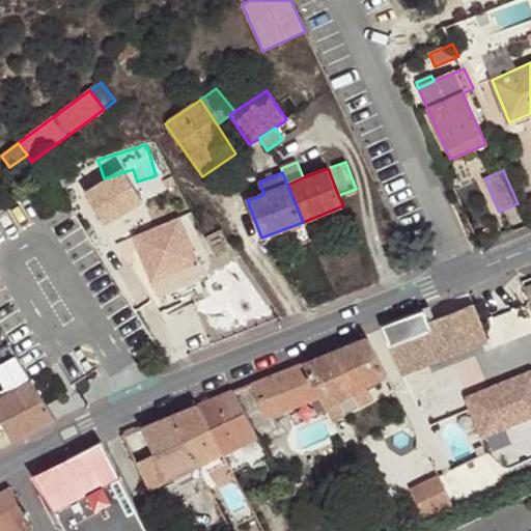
[(130,226),(159,296),(176,288),(178,294),(189,288),(187,284),(205,277),(176,207),(130,226)]
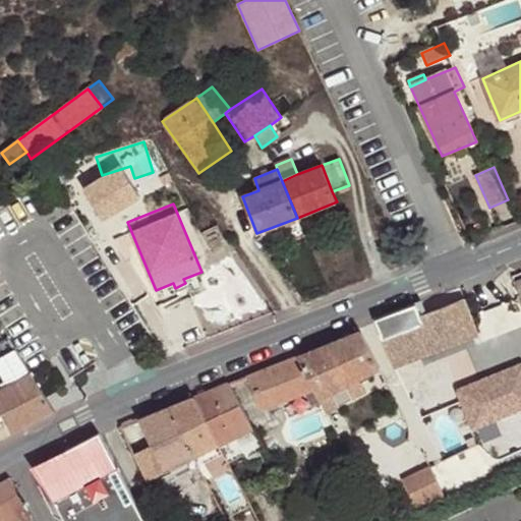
[(204,232),(211,247),(224,241),(217,226),(204,232)]
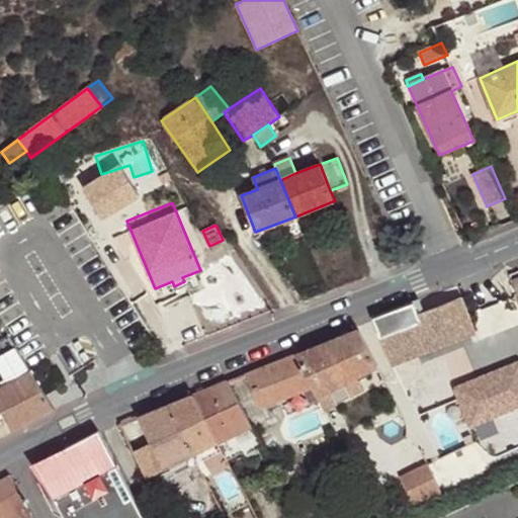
[(414,303),(373,318),(392,365),(476,333),(461,296),(418,313),(414,303)]
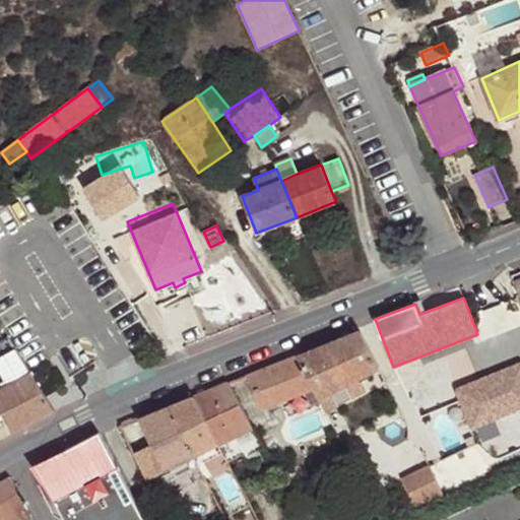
[(519,301),(490,306),(493,330),(519,325),(519,301)]
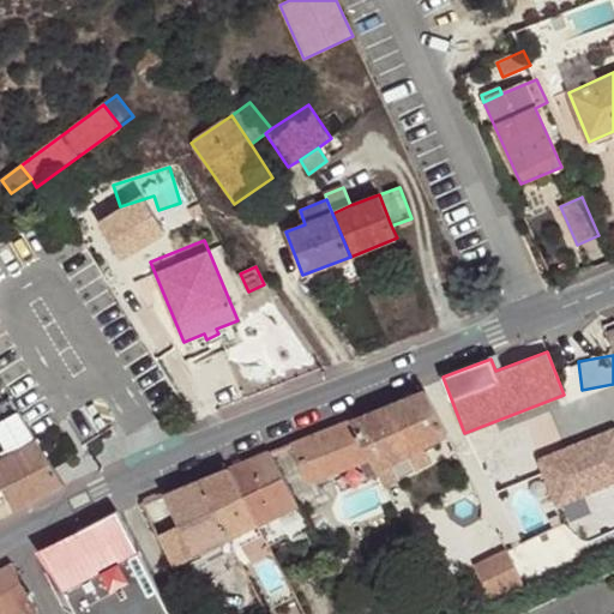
[(387,405),(421,468),(432,463),(423,449),(447,435),(425,390),(387,405)]
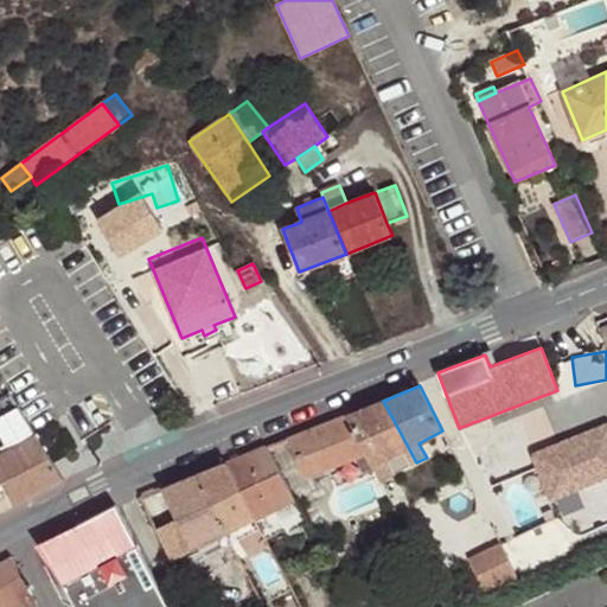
[(25,496),(63,477),(38,436),(12,395),(0,401),(0,429),(11,451),(4,454),(0,455),(0,474),(14,502),(25,496)]
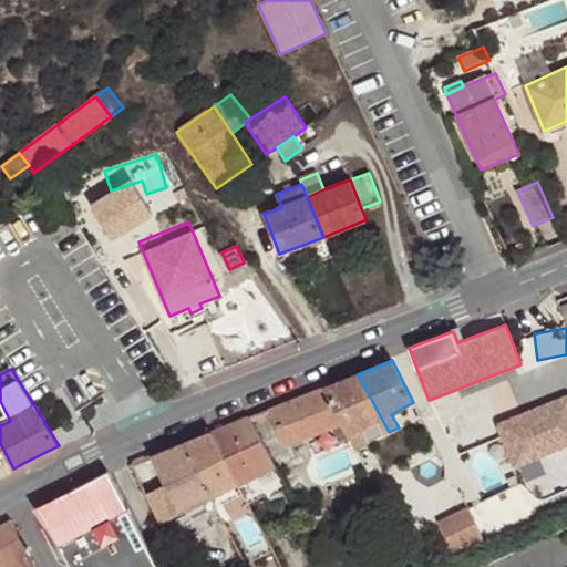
[(325,388),(341,423),(354,450),(369,442),(363,431),(378,423),(383,434),(389,432),(358,374),(325,388)]
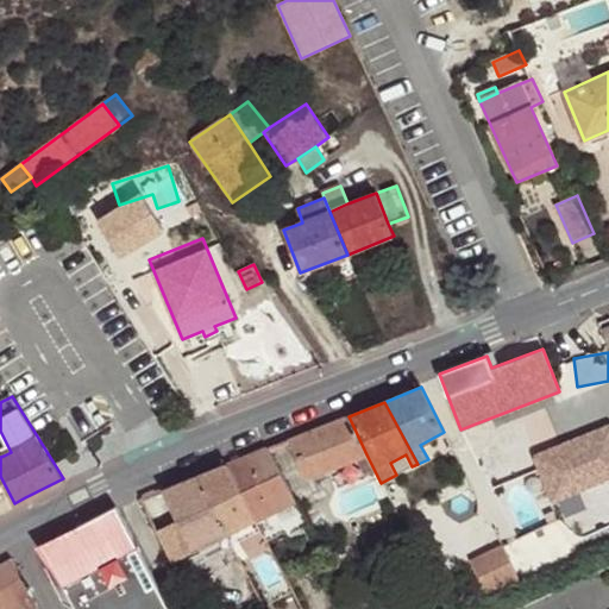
[(349,416),(289,440),(305,479),(366,454),(349,416)]
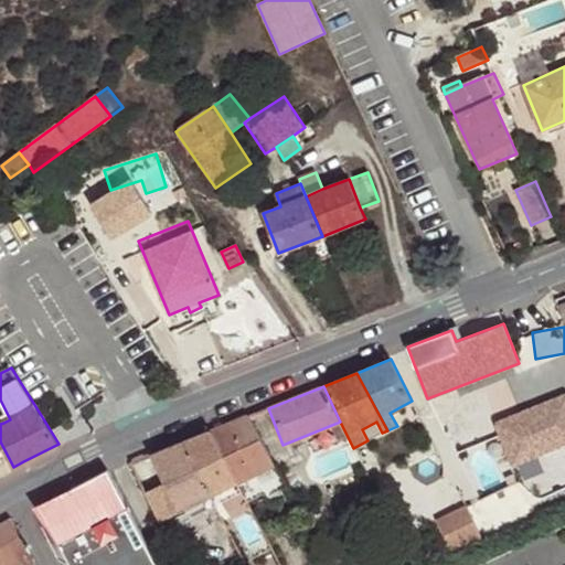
[(501,437),(512,465),(552,448),(535,407),(477,432),(482,445),(501,437)]
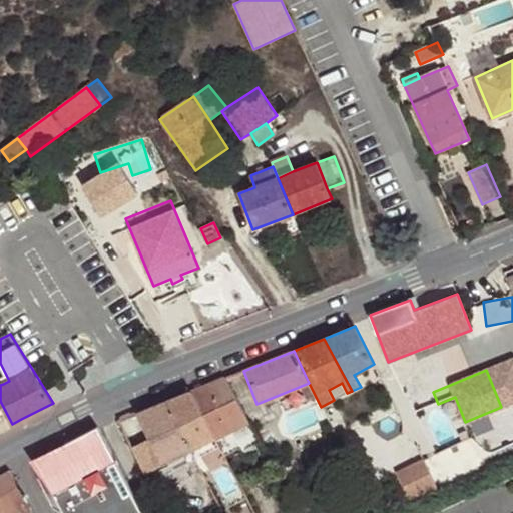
[(225,378),(192,391),(215,438),(248,421),(225,378)]
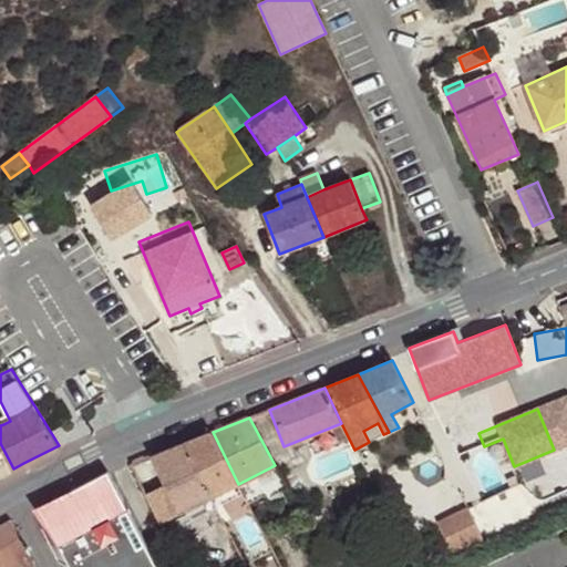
[(213,432),(185,443),(212,497),(238,484),(213,432)]
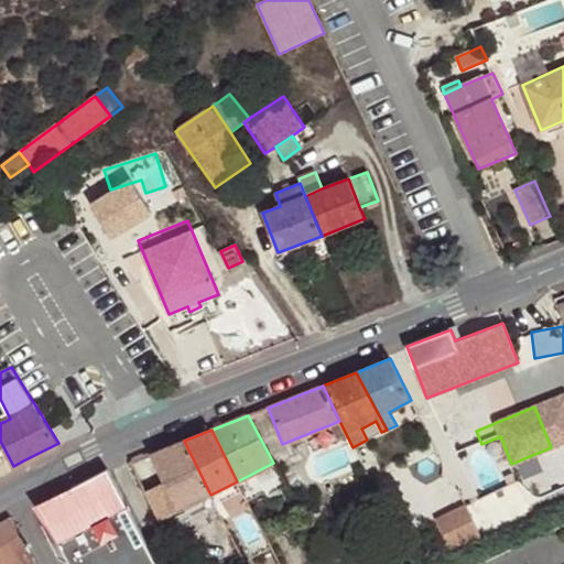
[(0,473),(13,466),(0,441),(0,473)]
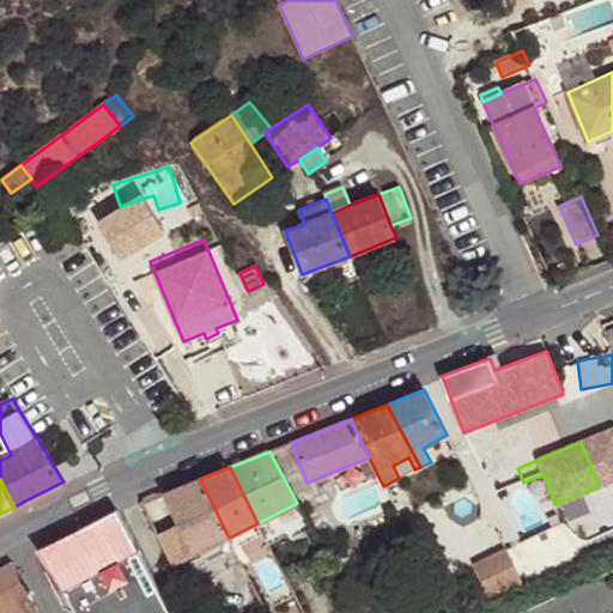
[(229,538),(200,479),(164,495),(177,521),(157,532),(174,565),(229,538)]
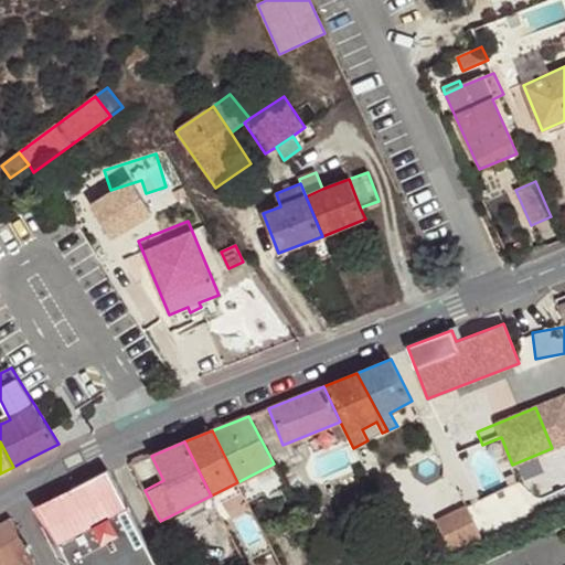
[(150,564),(157,562),(112,472),(33,507),(64,564),(150,564)]
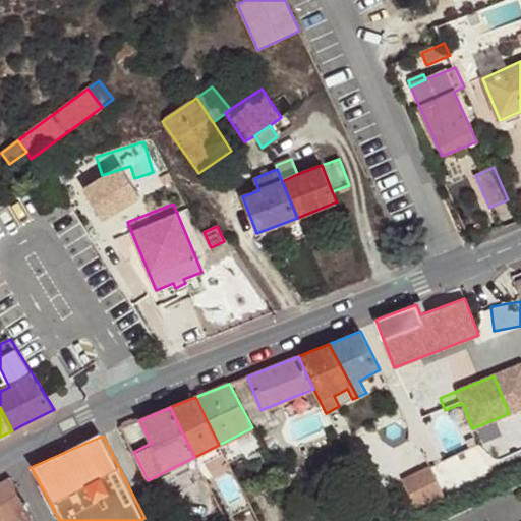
[(442,462),(449,479),(487,461),(479,444),(442,462)]
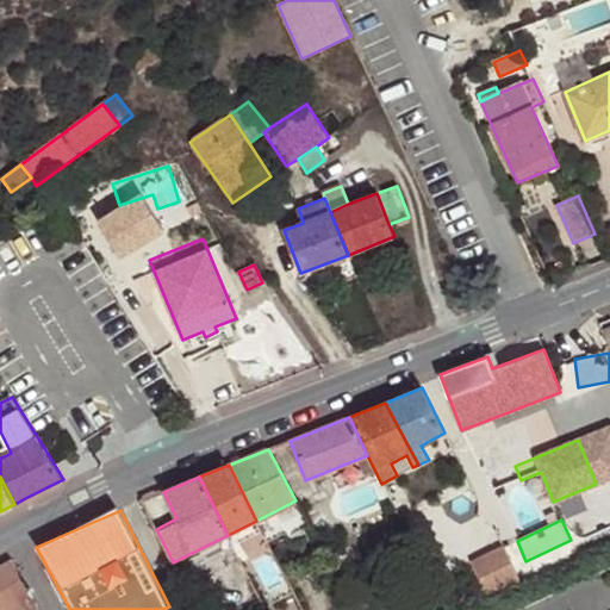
[(471,561),(487,593),(521,579),(503,546),(471,561)]
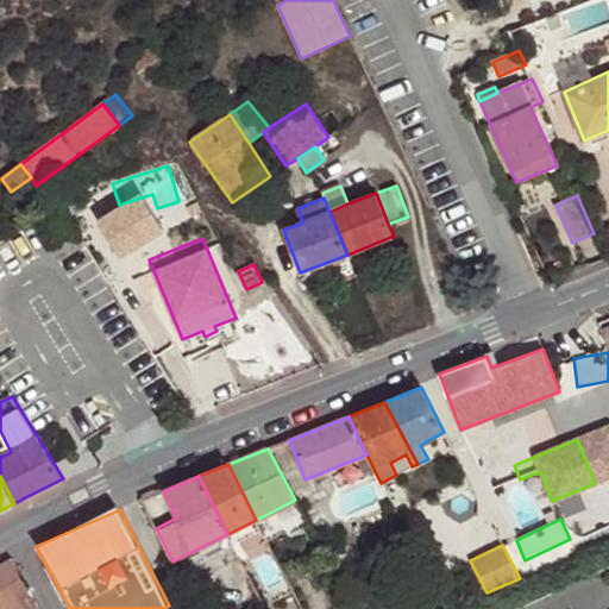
[(12,559),(0,565),(0,608),(37,608),(36,606),(36,604),(12,559)]
